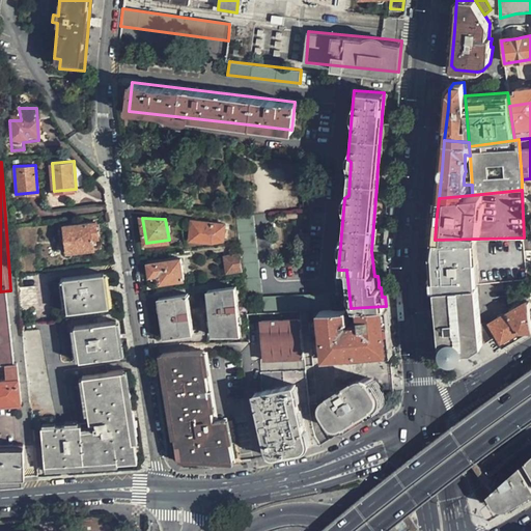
[(223,239),(225,224),(201,221),(201,225),(193,224),(193,230),(191,230),(190,240),(213,243),(213,241),(218,242),(223,239)]
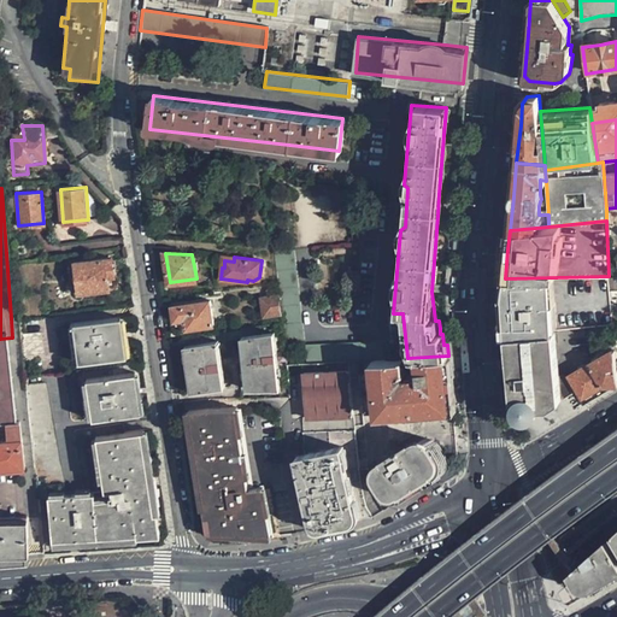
[(113,289),(109,258),(72,263),(76,294),(113,289)]
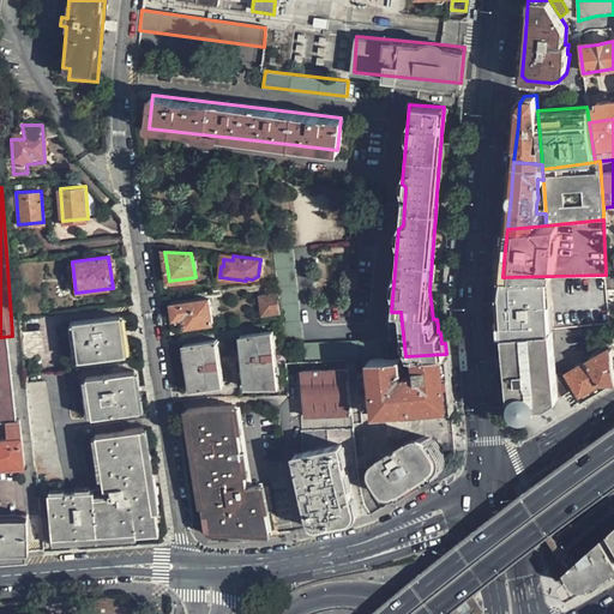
[(609,320),(607,292),(607,289),(606,276),(606,275),(504,277),(504,298),(500,299),(501,312),(504,335),(552,329),(609,320)]
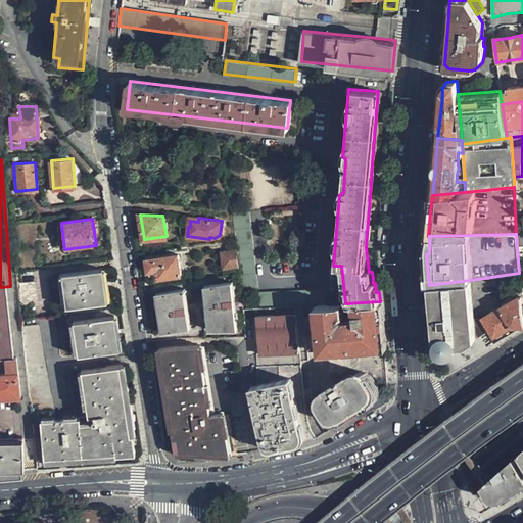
[(239,267),(237,250),(222,252),(224,269),(239,267)]
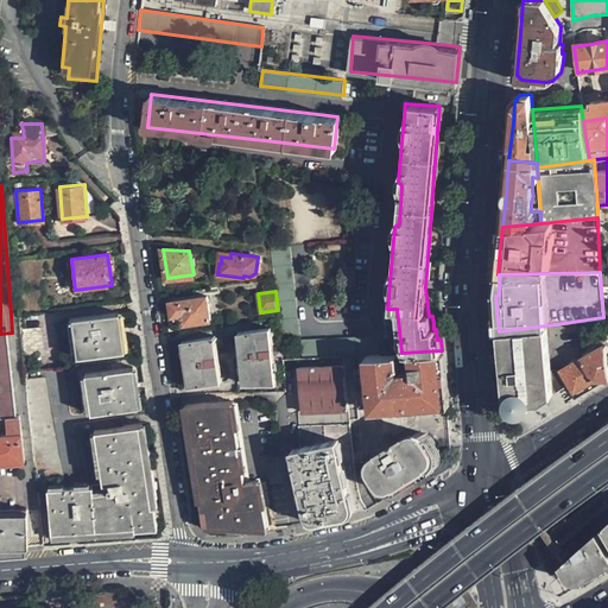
[(211,321),(208,297),(171,302),(172,314),(175,312),(175,321),(178,320),(178,324),(184,323),(184,325),(211,321)]
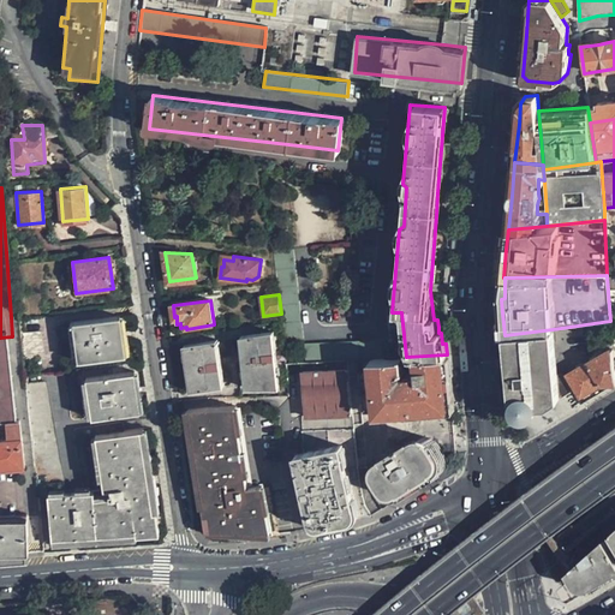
[(121,353),(117,317),(70,324),(75,360),(121,353)]
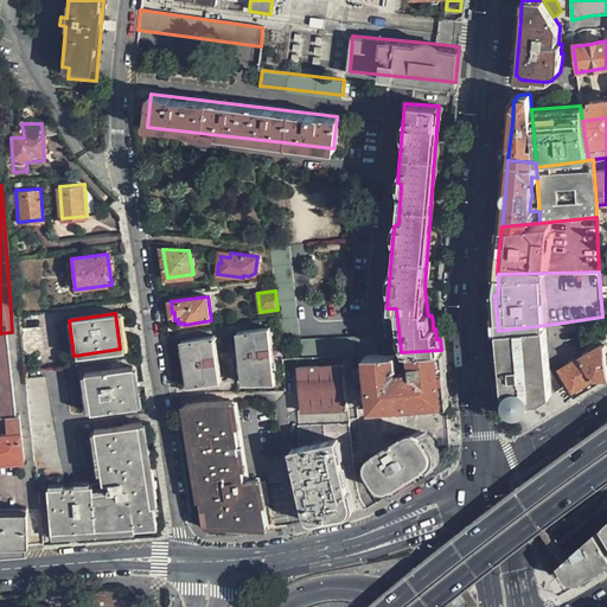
[(548,368),(545,325),(498,331),(502,371),(503,372),(503,374),(502,376),(503,383),(508,383),(509,403),(510,406),(511,407),(513,408),(517,409),(518,408),(521,407),(522,406),(523,403),(523,402),(530,402),(540,401),(564,385),(555,369),(548,368)]
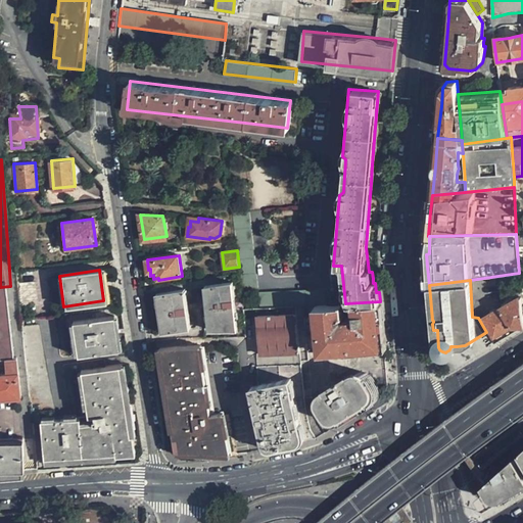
[(34,283),(18,285),(20,310),(37,306),(34,283)]
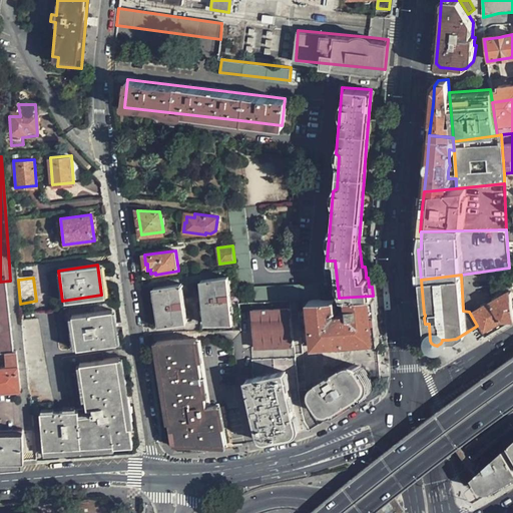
[(231,321),(226,278),(202,281),(207,323),(231,321)]
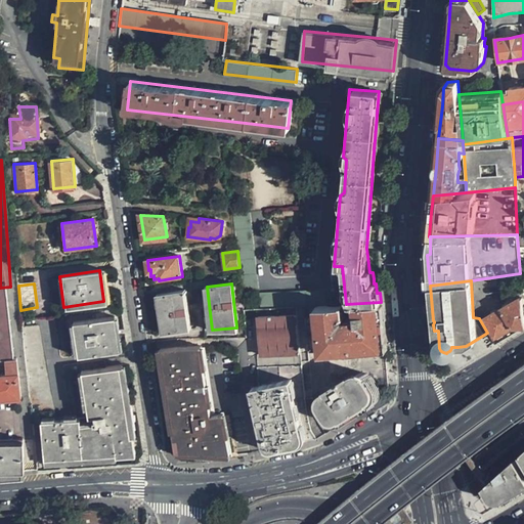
[(0,404),(24,403),(22,375),(16,376),(7,286),(0,287),(0,404)]
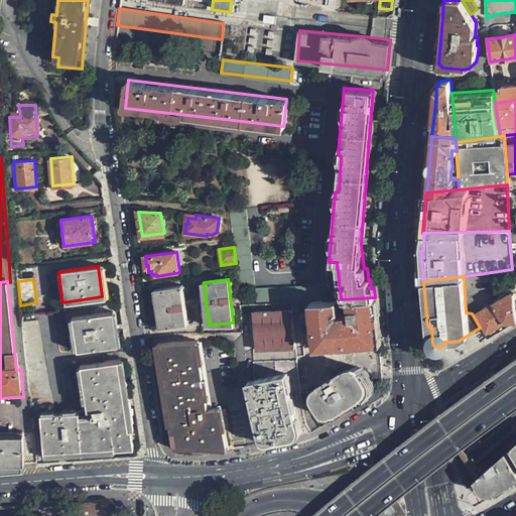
[(188,324),(183,286),(155,290),(161,328),(188,324)]
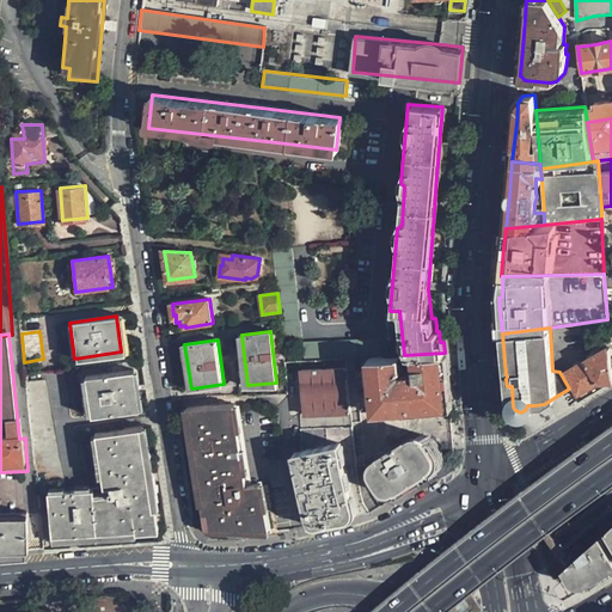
[(367,357),(385,356),(384,340),(300,343),(301,362),(344,359),(347,359),(353,357),(367,357)]
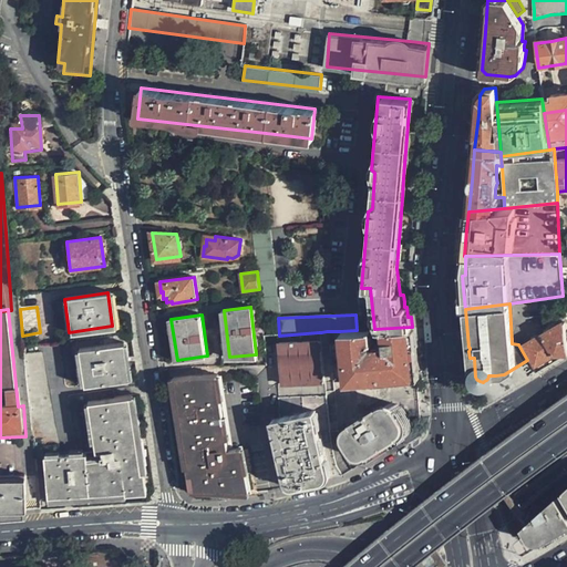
[(555,353),(566,351),(566,336),(566,321),(543,333),(555,353)]
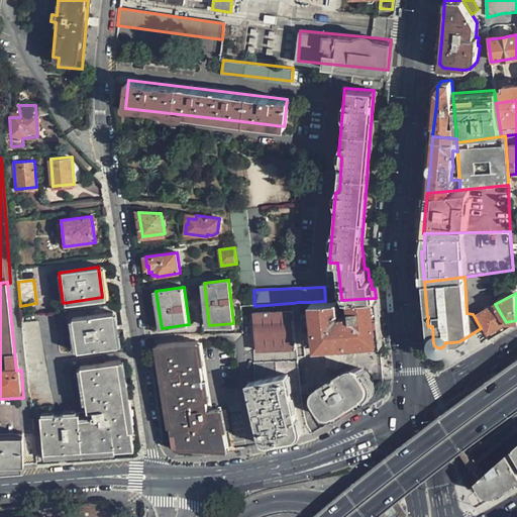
[(317,348),(380,342),(376,298),(341,300),(325,301),(310,302),(317,348)]
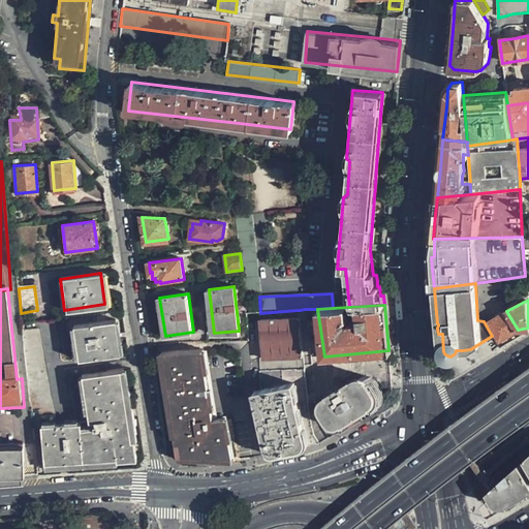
[(260,313),(257,313),(262,362),(303,358),(298,310),(260,313)]
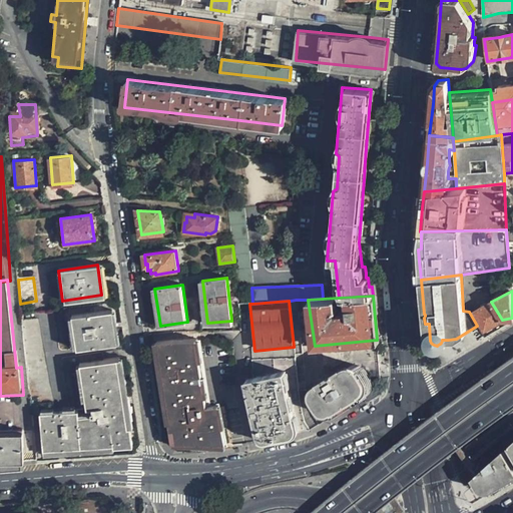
[(484,330),(502,320),(491,302),(474,312),(484,330)]
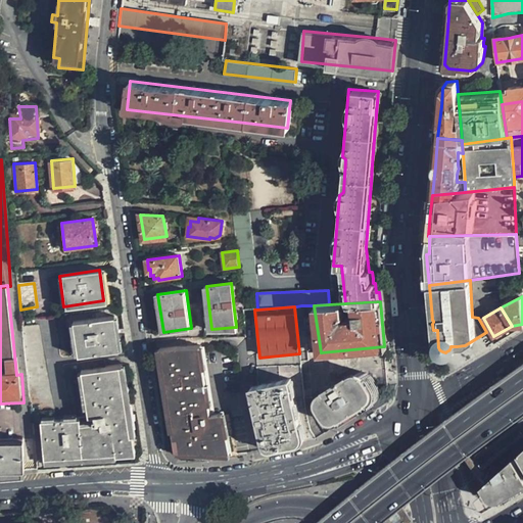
[(119,349),(113,319),(73,326),(77,355),(119,349)]
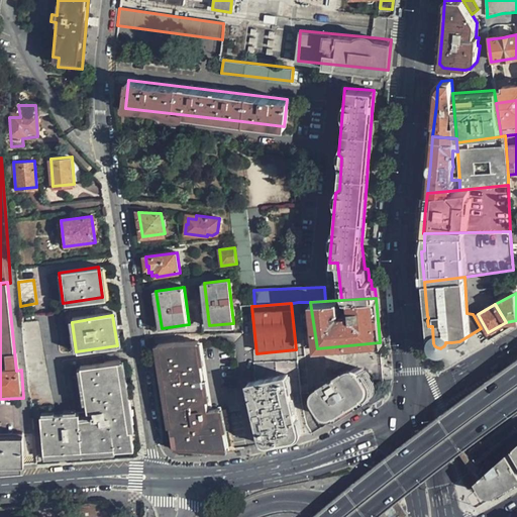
[(22,324),(31,416),(38,415),(42,456),(132,449),(119,359),(78,367),(85,410),(53,415),(37,322),(22,324)]
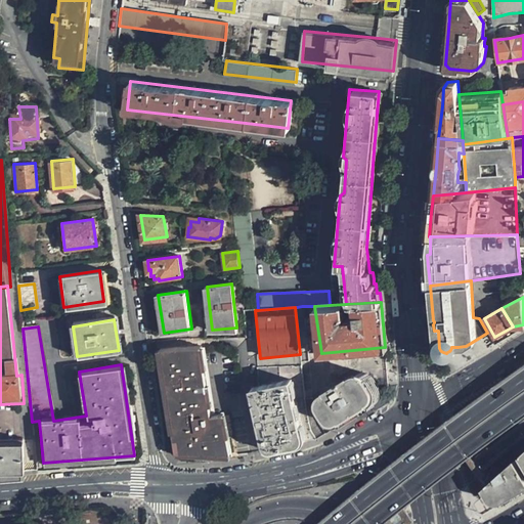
[(434,334),(436,353),(437,355),(440,357),(444,358),(447,358),(450,357),(454,355),(455,352),(456,349),(457,347),(451,347),(451,348),(450,350),(449,351),(447,352),(446,353),(443,352),(441,351),(440,350),(439,348),(438,331),(434,331),(434,334)]
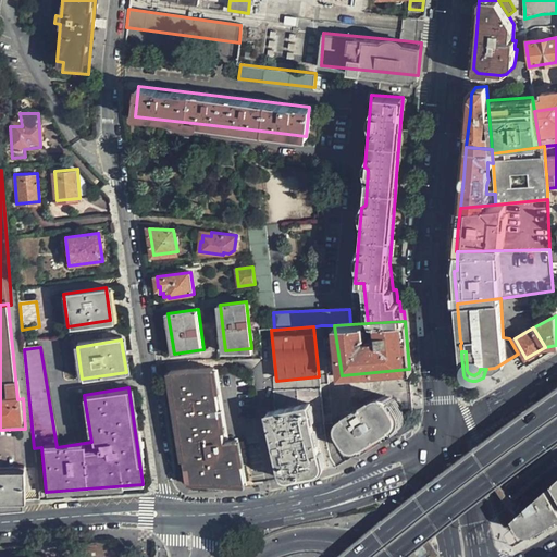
[(226,442),(213,369),(171,371),(187,482),(232,482),(245,480),(237,441),(226,442)]
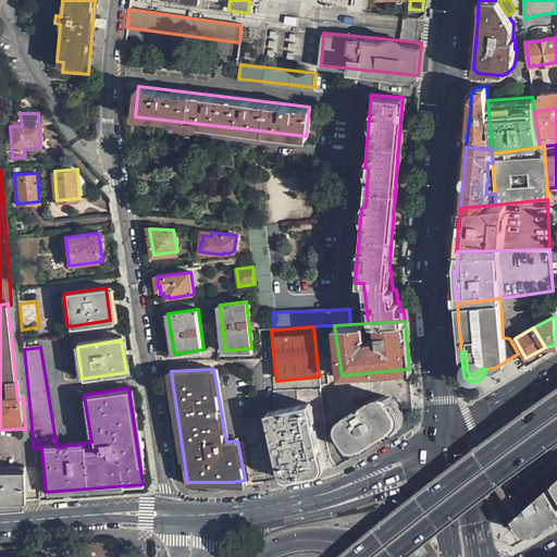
[(277,391),(277,392),(275,410),(269,412),(280,471),(282,474),(286,478),(291,479),(318,471),(322,466),(323,462),(318,424),(325,423),(319,376),(276,381),(277,391)]
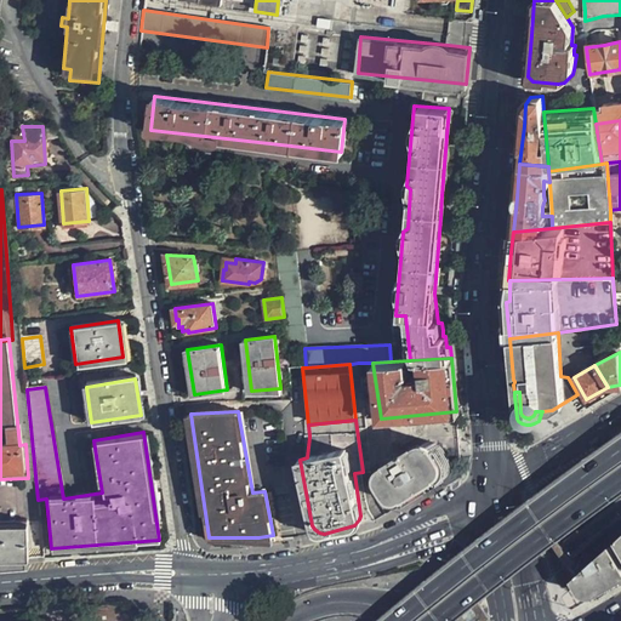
[(400,503),(405,502),(408,501),(445,477),(449,473),(450,468),(449,463),(439,449),(434,446),(428,446),(423,448),(386,469),(382,474),(381,477),(382,482),(394,500),(397,502),(400,503)]
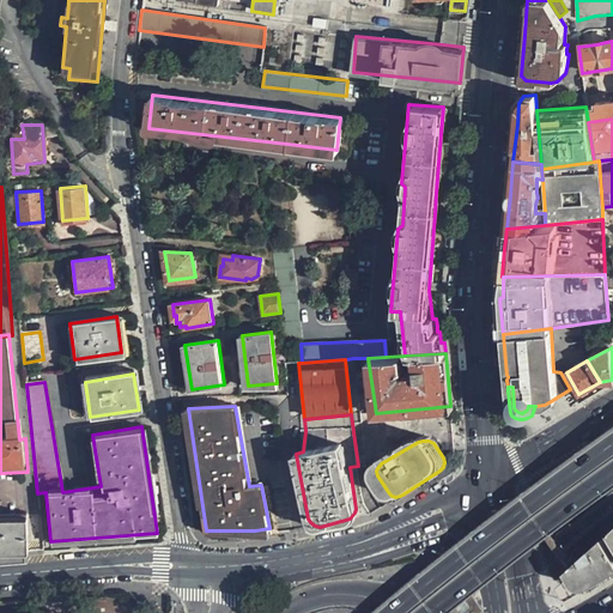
[(30,520),(0,520),(0,557),(31,557),(30,520)]
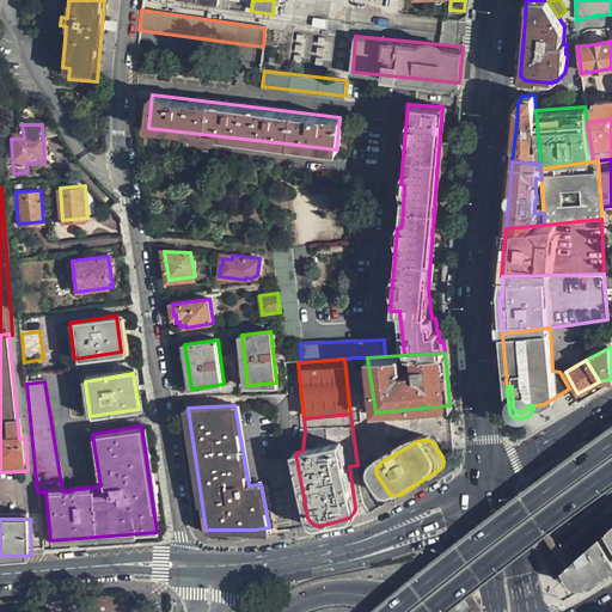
[(575,580),(592,586),(611,574),(611,545),(606,536),(568,570),(573,576),(575,580)]
